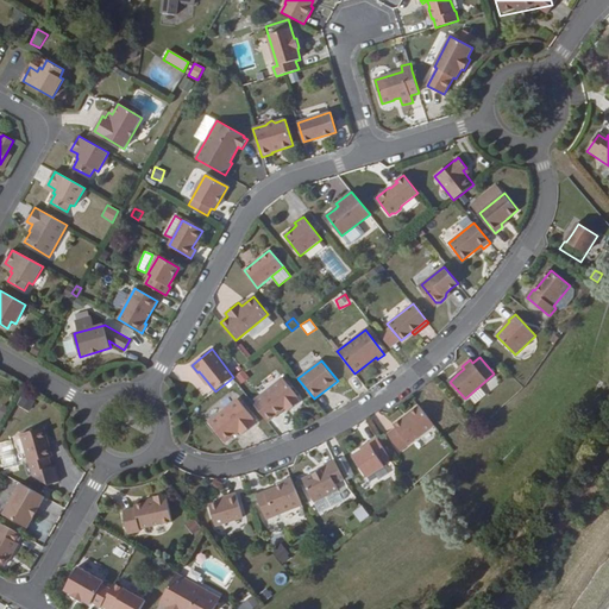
[(289,405),(293,408),(300,402),(297,399),(299,397),(283,378),(252,403),(268,422),(286,408),(289,405)]
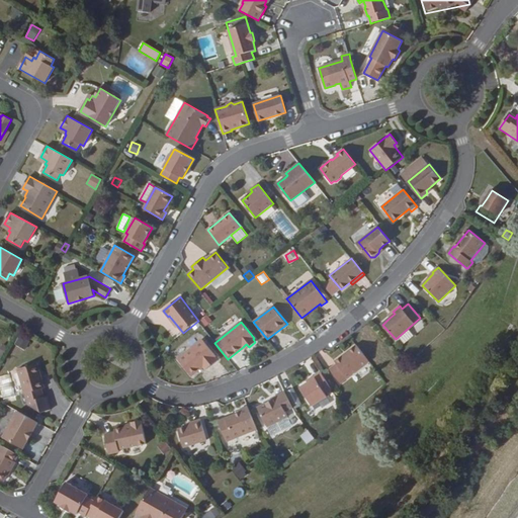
[(20,336),(15,344),(25,350),(30,341),(20,336)]
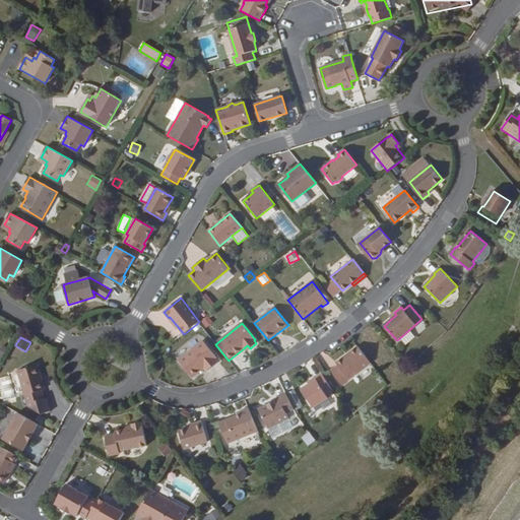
[(204,369),(206,372),(218,362),(216,359),(203,340),(178,361),(192,378),(204,369)]
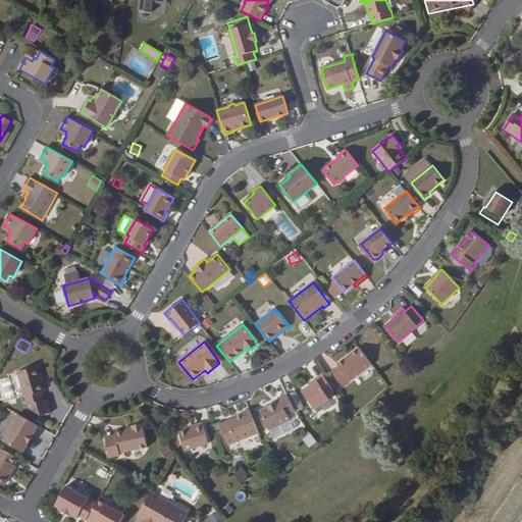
[(372,364),(359,348),(337,364),(338,367),(332,372),(343,386),(372,364)]
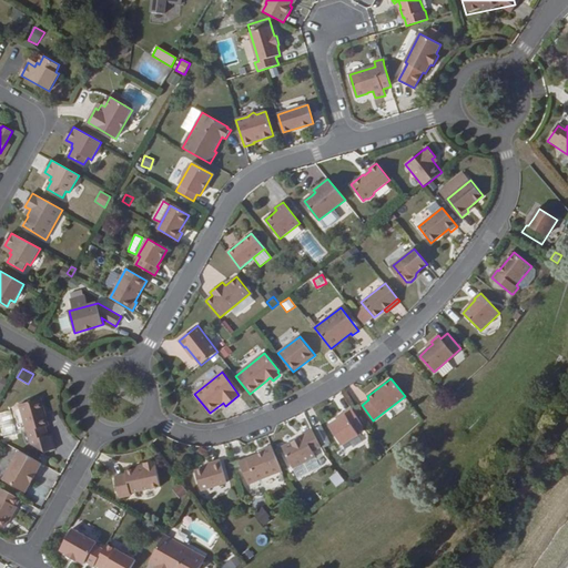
[(120,382),(118,387),(127,392),(129,386),(120,382)]
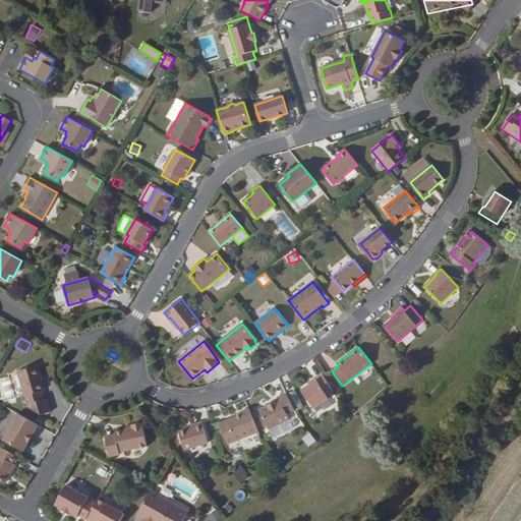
[(40,378),(41,378),(38,365),(17,371),(27,404),(27,408),(41,415),(51,412),(48,399),(45,400),(42,391),(45,390),(43,382),(41,383),(40,378)]
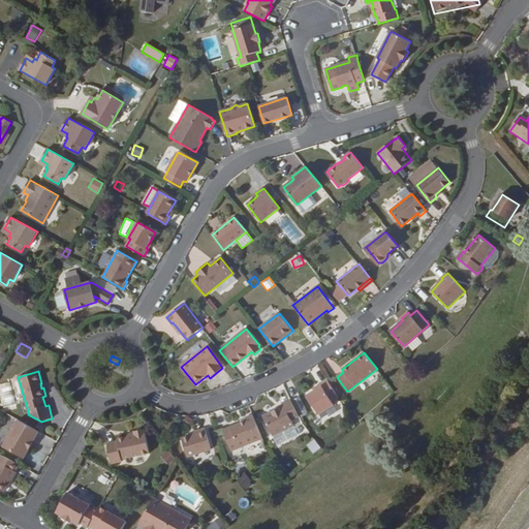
[(322,386),(314,392),(307,396),(318,414),(334,405),(332,402),(339,398),(328,380),(320,384),(322,386)]
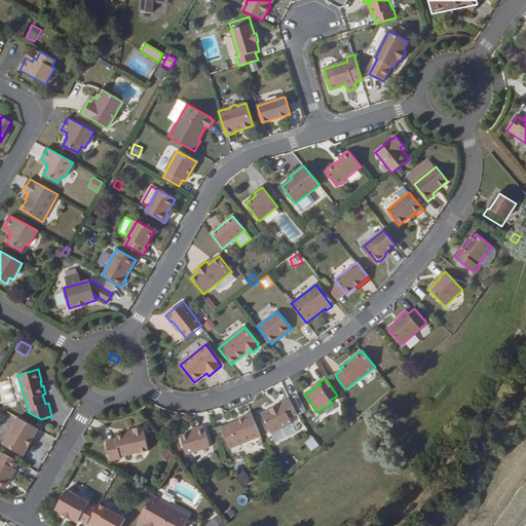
[(279,405),(275,407),(262,414),(272,434),(293,423),(290,417),(298,414),(290,398),(278,404),(279,405)]
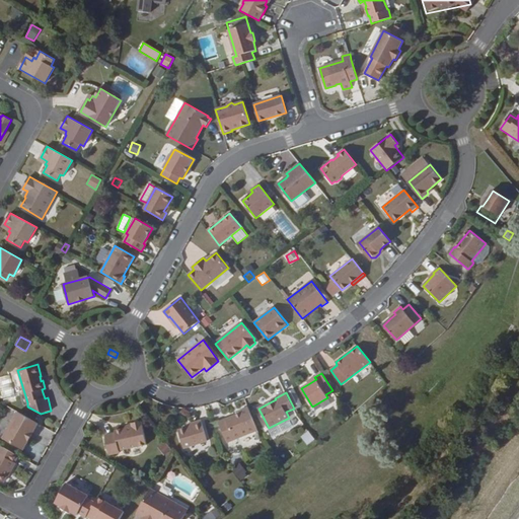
[(227,442),(257,430),(248,408),(239,411),(240,414),(219,422),(227,442)]
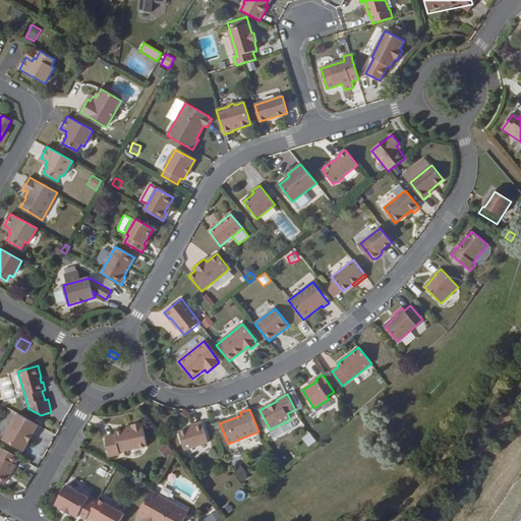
[(18,413),(3,440),(23,451),(39,425),(18,413)]
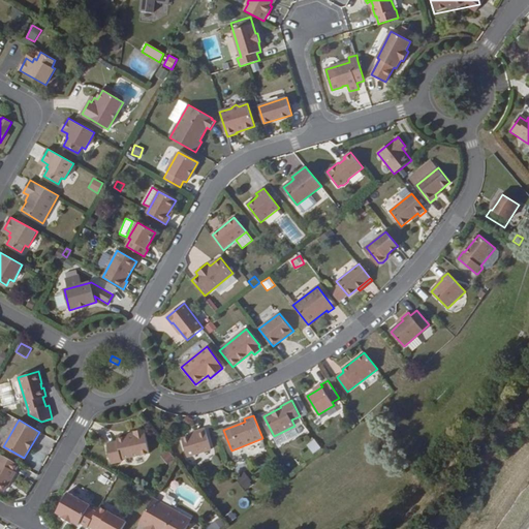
[(198,434),(191,436),(182,439),(188,457),(212,449),(206,429),(197,431),(198,434)]
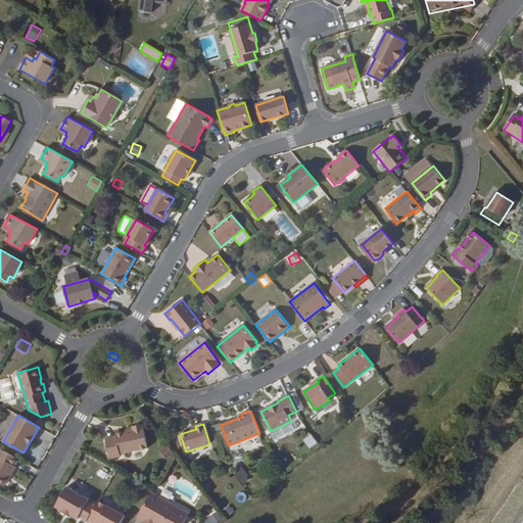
[(133,430),(126,432),(115,434),(116,436),(106,438),(110,459),(122,457),(122,455),(148,448),(144,428),(143,428),(142,425),(133,426),(133,428),(133,430)]
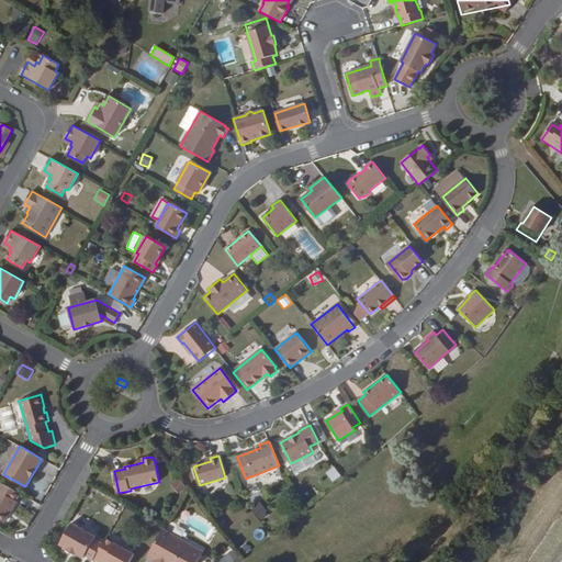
[(335,467),(326,471),(330,481),(339,478),(335,467)]
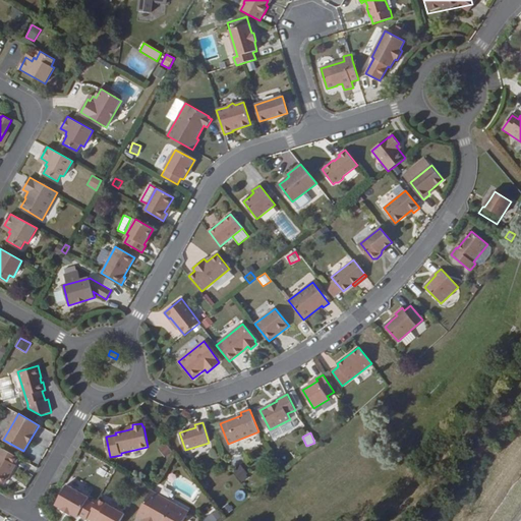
[(167,456),(174,450),(168,443),(161,448),(167,456)]
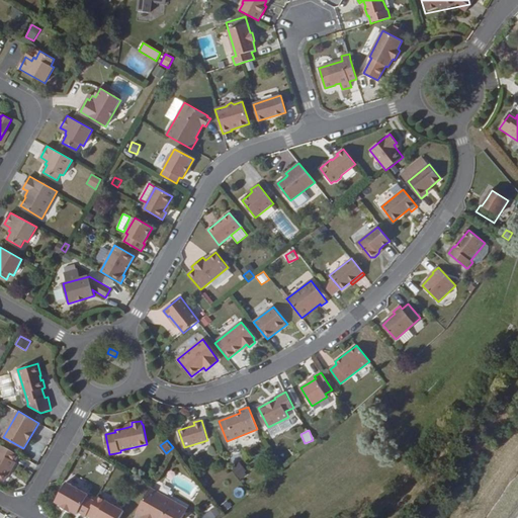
[(10,469),(11,469),(16,462),(14,461),(18,455),(0,444),(0,479),(3,482),(7,475),(10,469)]
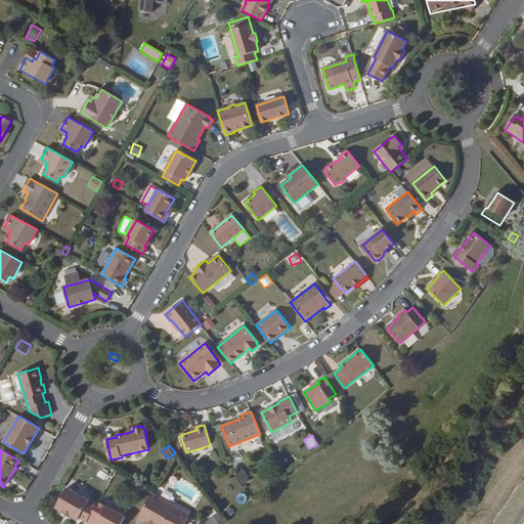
[(249,481),(251,479),(244,471),(242,473),(249,481)]
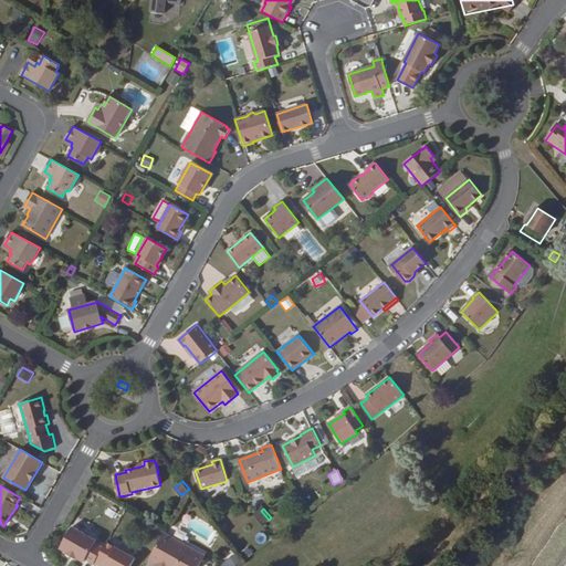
[(261,511),(254,515),(262,525),(269,520),(261,511)]
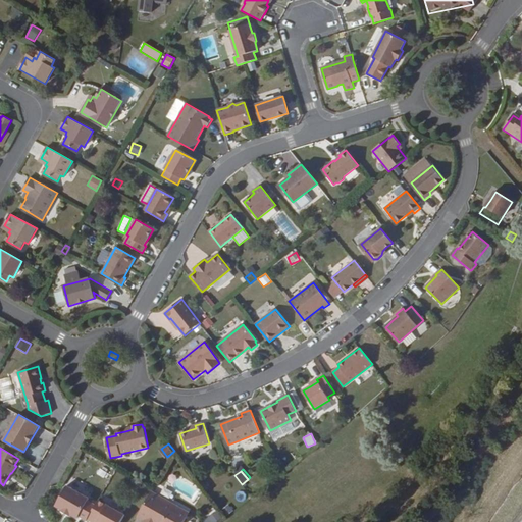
[(87,520),(87,519),(95,505),(88,501),(89,499),(66,486),(55,506),(62,510),(61,511),(70,516),(70,514),(77,518),(79,516),(87,520)]
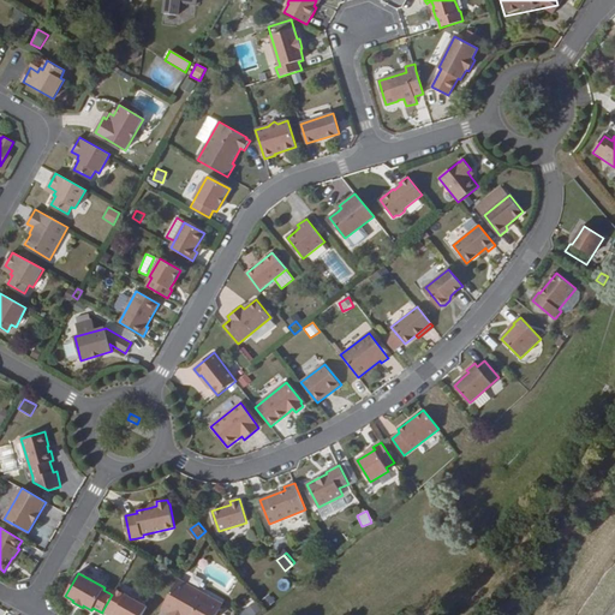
[(280,592),(291,589),(287,578),(276,581),(280,592)]
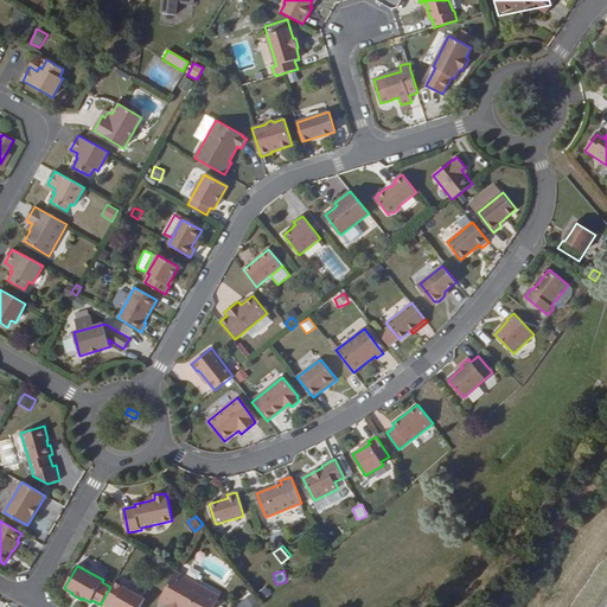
[(165,606),(213,606),(219,596),(176,572),(160,600),(167,605),(165,606)]
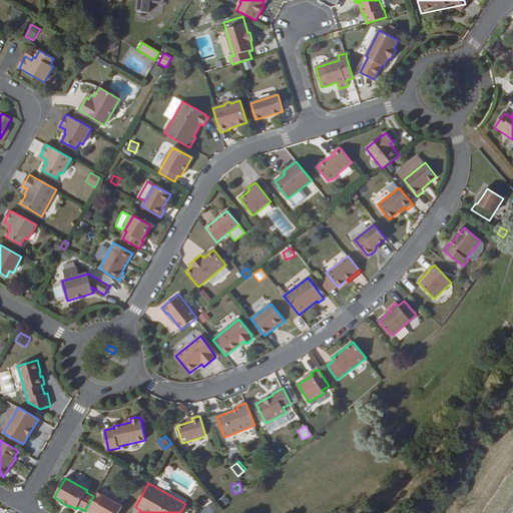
[(93,496),(85,510),(90,512),(118,512),(122,506),(96,491),(93,496)]
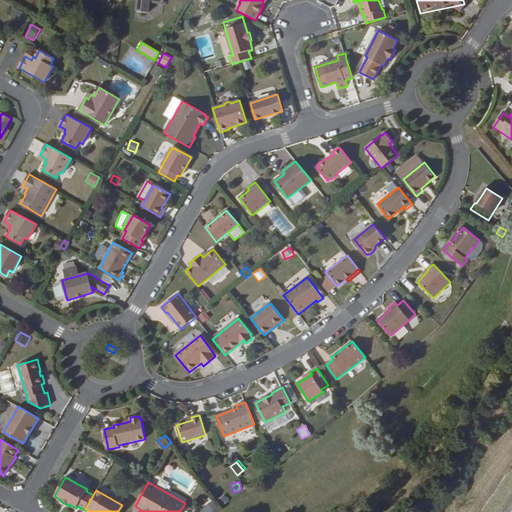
[(201,511),(209,511),(215,510),(213,503),(200,508),(201,511)]
